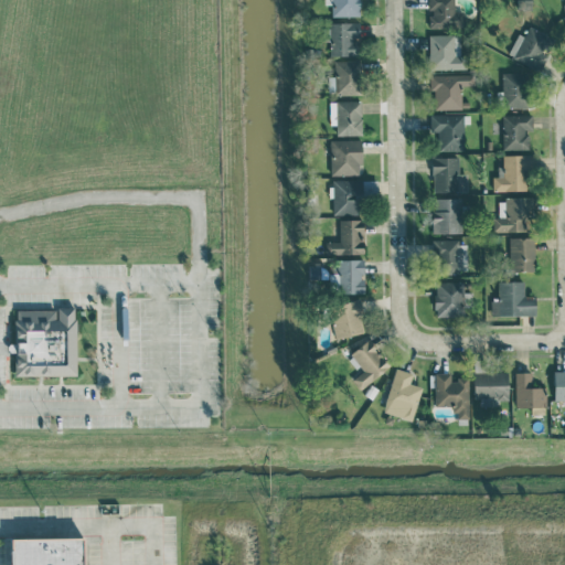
[(360,14),(359,0),(323,0),(324,3),(331,3),(332,16),(360,14)]
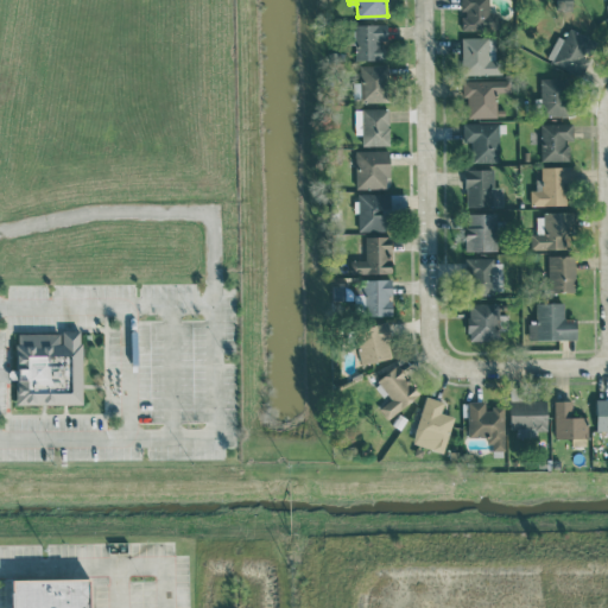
[(488,0),(461,0),(462,12),(462,30),(499,29),(498,11),(489,12),(488,0)]
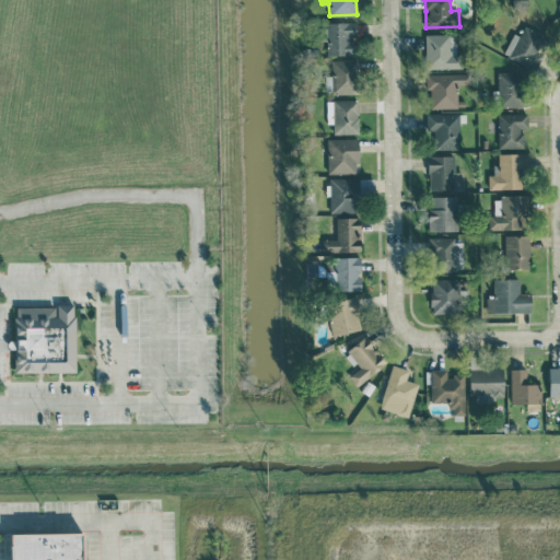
[(327,22),(327,54),(356,54),(354,21),(327,22)]
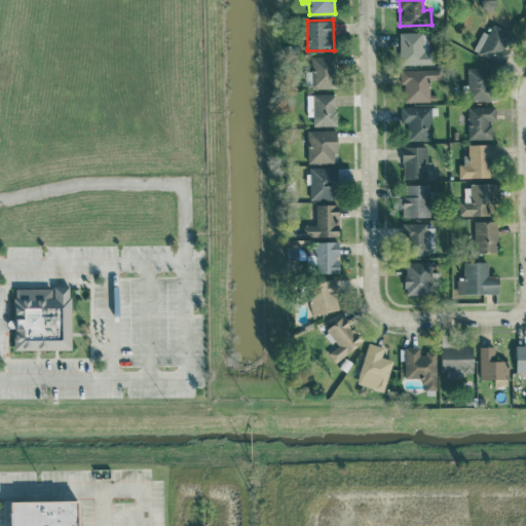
[(481,30),(474,52),(504,64),(516,32),(492,24),(489,33),(481,30)]
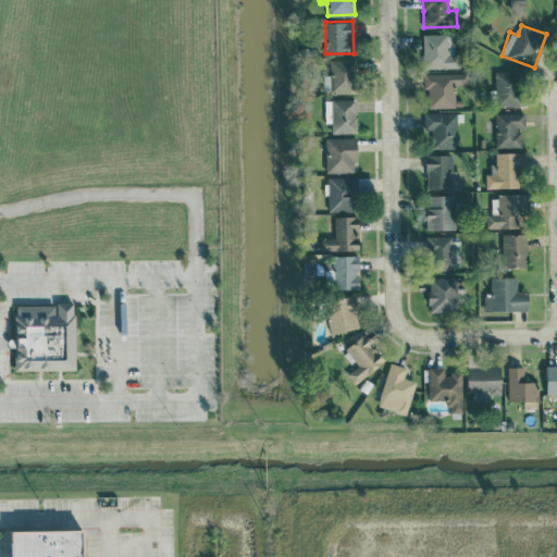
[(447,33),(422,34),(423,67),(459,67),(458,54),(448,54),(447,33)]
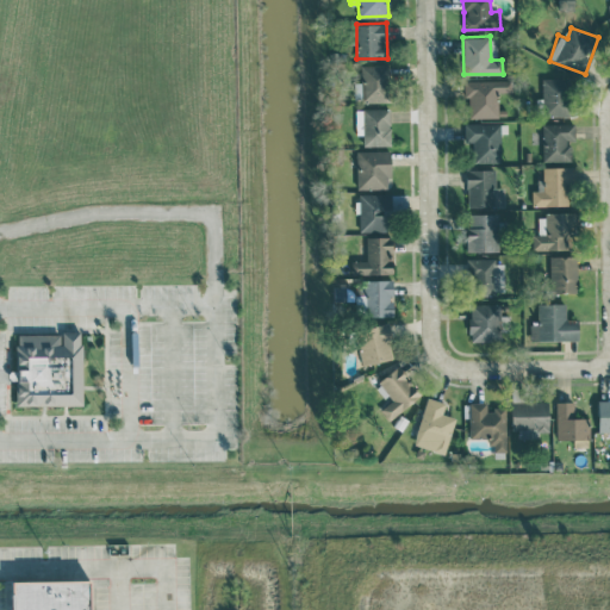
[(387,101),(388,66),(362,64),(361,101),(387,101)]
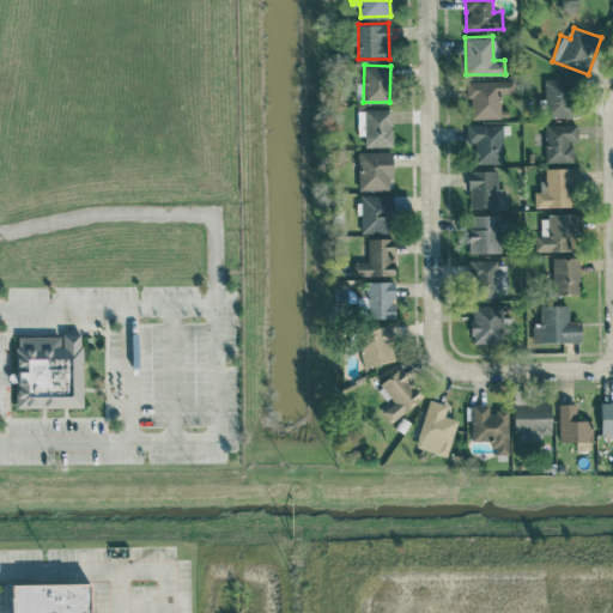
[(575,115),(575,78),(545,78),(546,115),(575,115)]
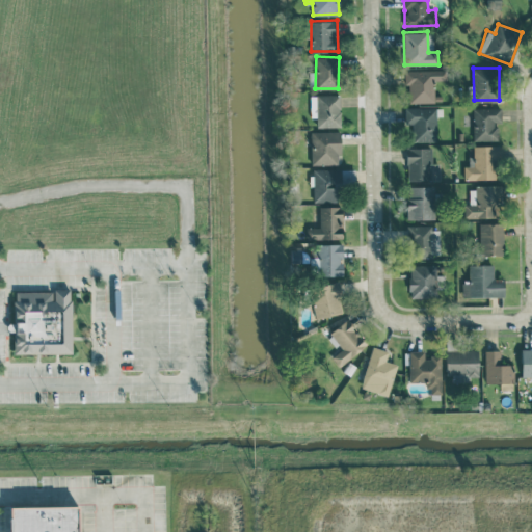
[(434,102),(433,81),(447,81),(446,69),(405,70),(405,84),(408,84),(408,102),(434,102)]
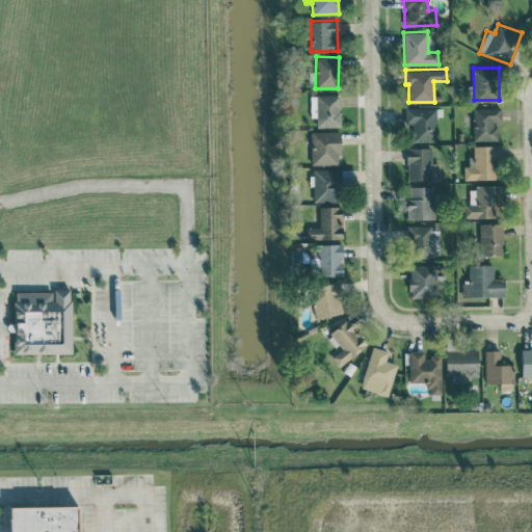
[(340,94),(310,95),(311,116),(317,116),(317,127),(341,127),(340,94)]
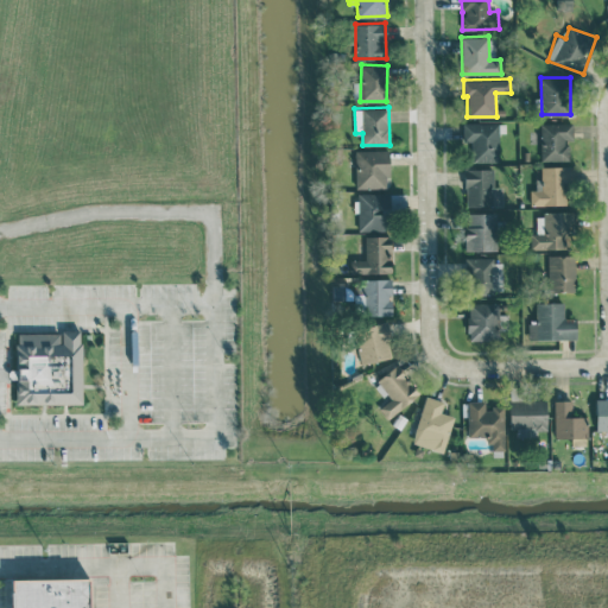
[(462,141),(472,141),(472,160),(499,162),(499,122),(462,122),(462,141)]
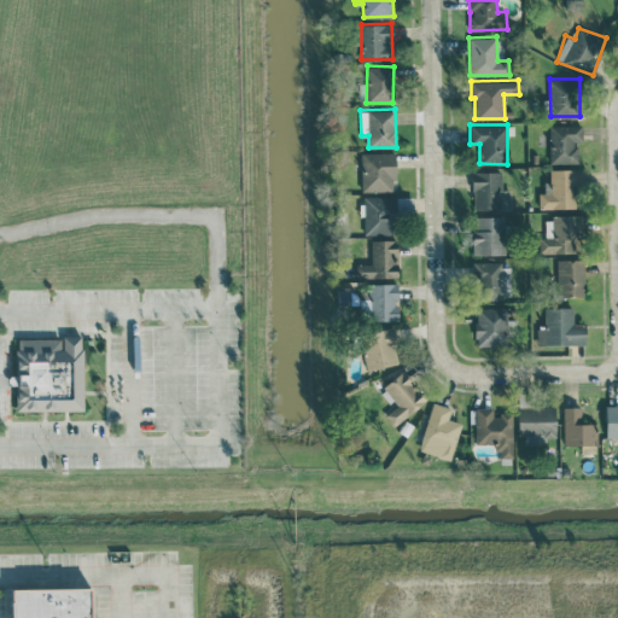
[(551,162),(578,162),(577,140),(582,140),(582,124),(549,124),(551,162)]
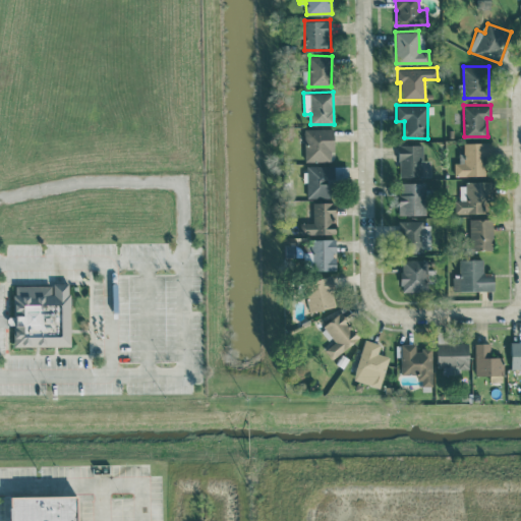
[(305,161),(334,160),(333,127),(304,128),(305,161)]
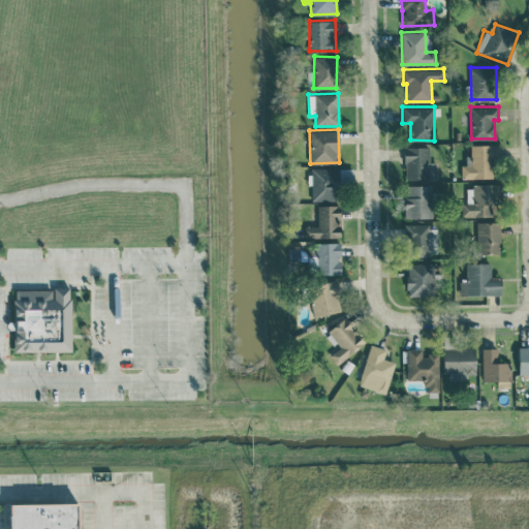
[(463,178),(495,178),(495,144),(471,144),(471,155),(464,155),(463,178)]
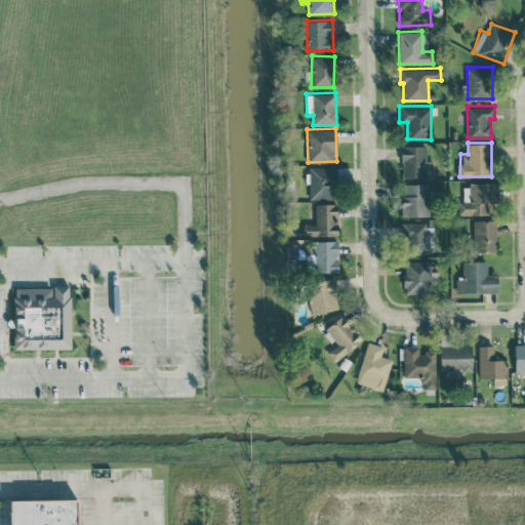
[(402,146),(402,177),(427,176),(426,145),(402,146)]
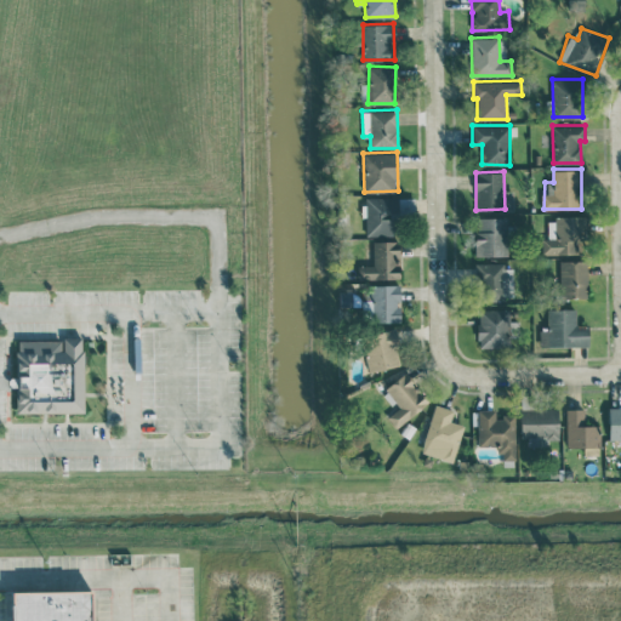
[(366,234),(398,235),(398,197),(366,195),(366,234)]
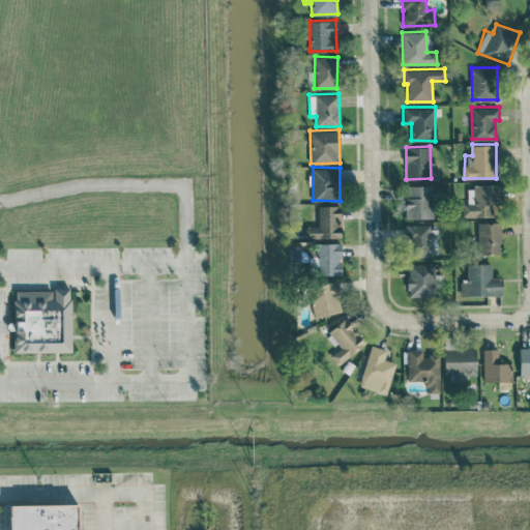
[(407,218),(433,217),(433,184),(407,185),(407,218)]
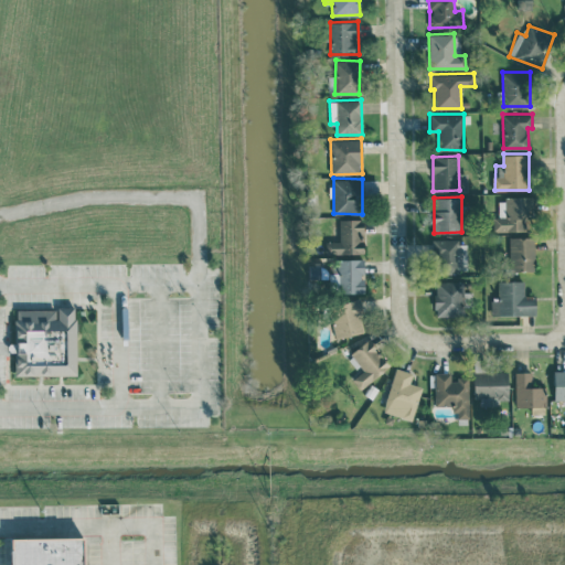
[(498,196),(499,216),(493,216),(493,231),(525,230),(525,219),(534,219),(534,196),(498,196)]
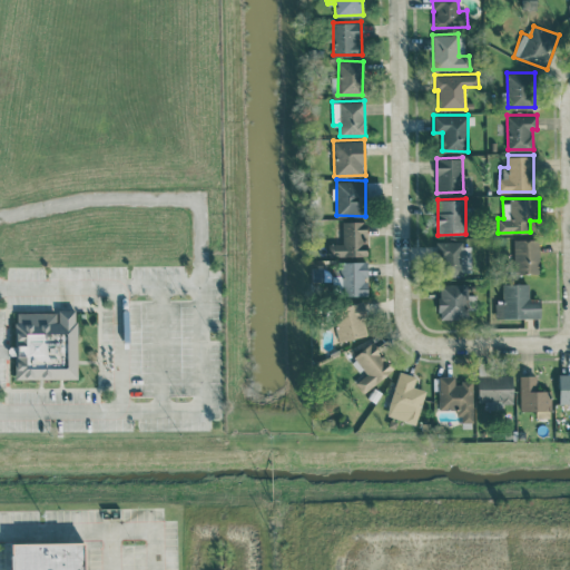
[(342,220),(342,234),(336,234),(336,243),(327,243),(328,255),(369,255),(367,219),(342,220)]
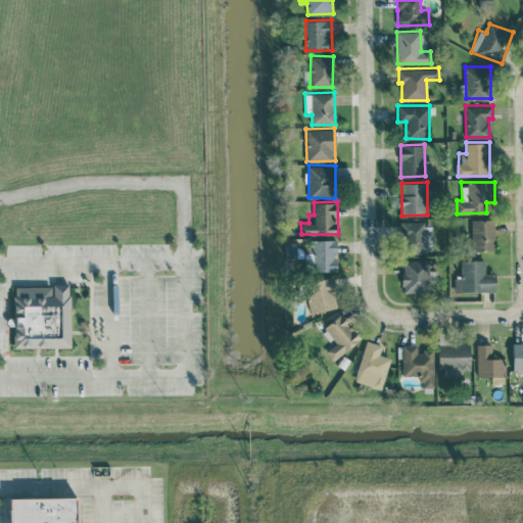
[(495,219),(472,219),(471,250),(494,250),(495,219)]
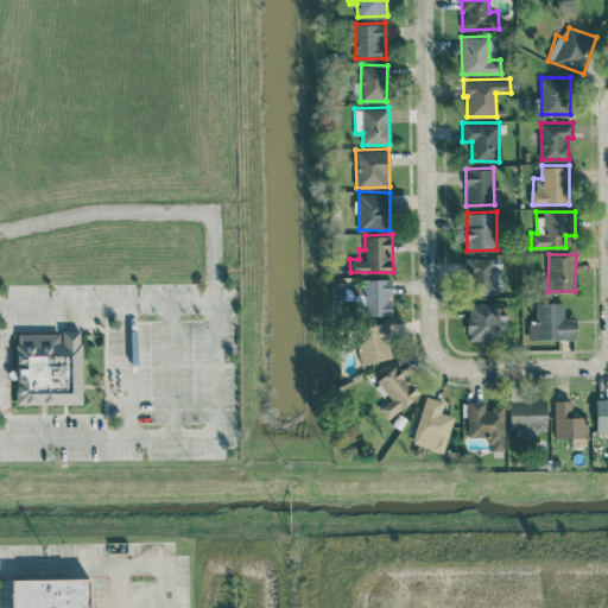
[(492,257),(466,258),(466,273),(472,273),(472,293),(493,293),(492,257)]
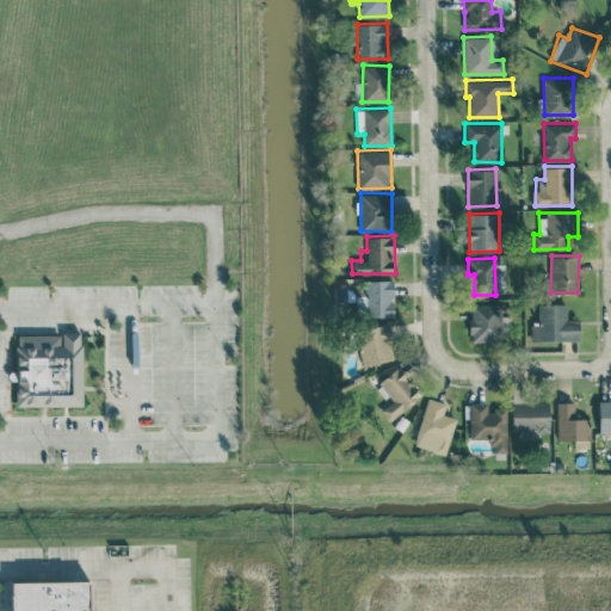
[(394,316),(393,279),(364,279),(365,294),(357,294),(357,308),(366,308),(366,316),(394,316)]
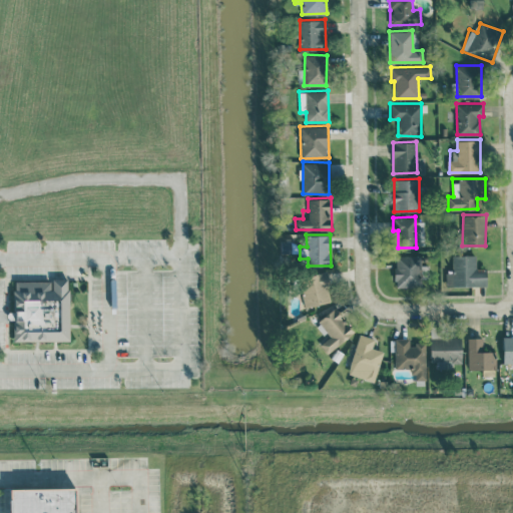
[(396,287),(421,287),(421,254),(396,255),(396,287)]
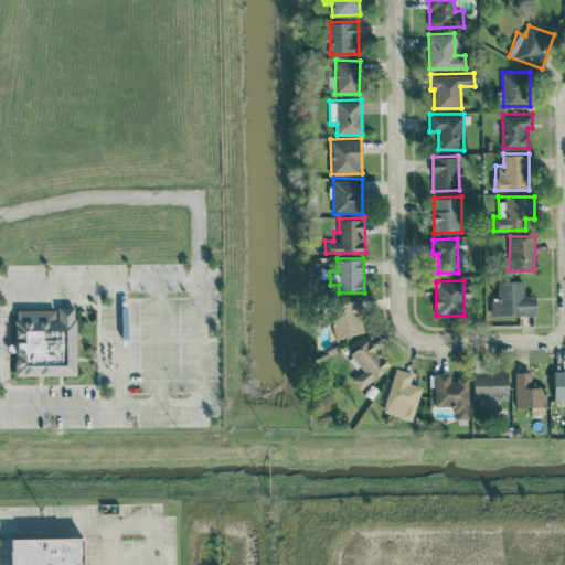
[(524,280),(498,280),(498,299),(491,300),(491,315),(536,313),(535,296),(524,297),(524,280)]
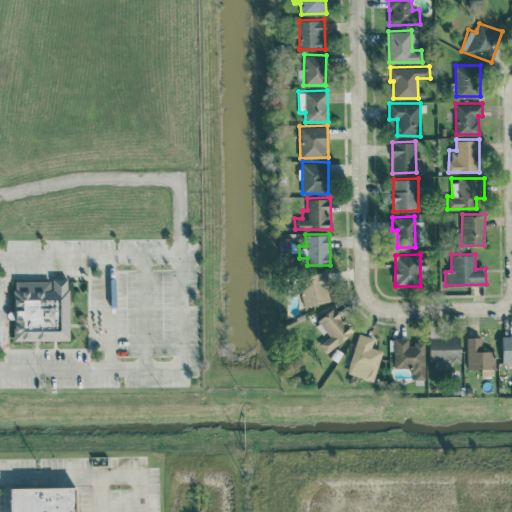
[(330,301),(324,271),(298,276),(304,306),(330,301)]
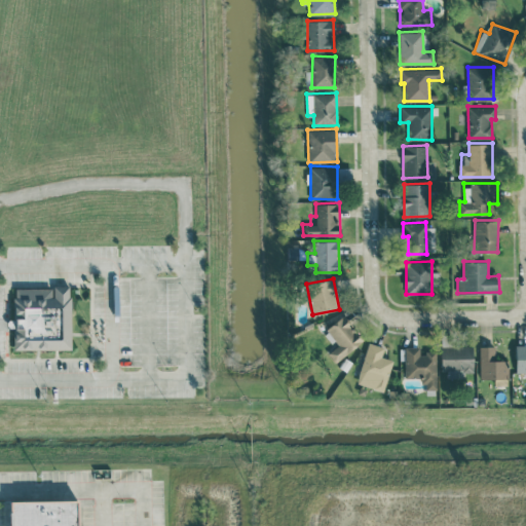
[(71,349),(71,287),(14,287),(14,323),(13,323),(13,349),(71,349)]
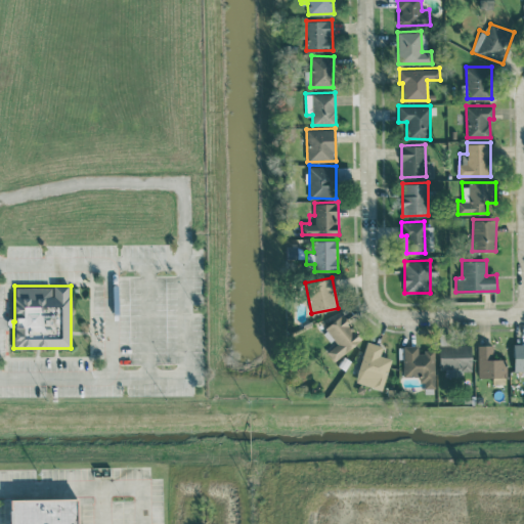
[(362,339),(343,313),(325,326),(338,343),(328,351),(334,360),(362,339)]
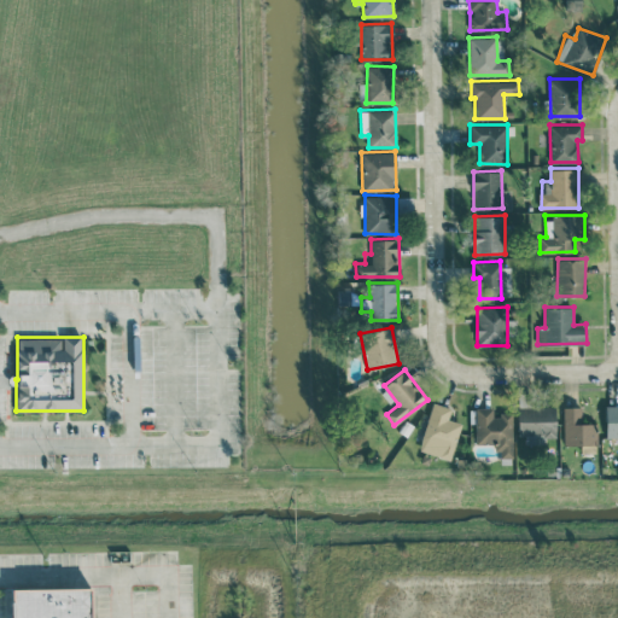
[(450,459),(461,421),(448,419),(452,407),(432,401),(419,450),(450,459)]
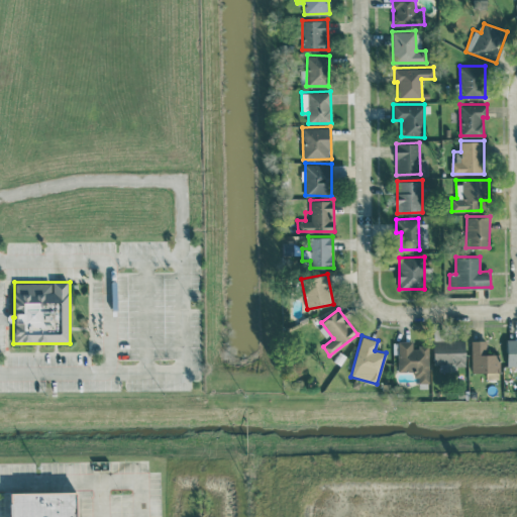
[(516,338),(507,338),(508,366),(516,365),(516,338)]
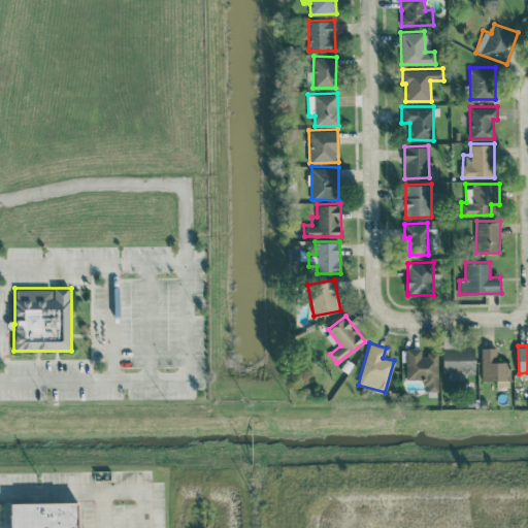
[(464,372),(475,372),(475,347),(444,348),(444,380),(464,378),(464,372)]
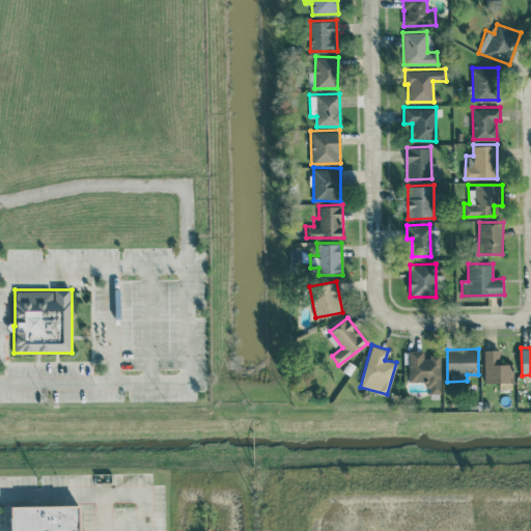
[(484,382),(499,382),(499,389),(512,389),(512,363),(499,363),(499,348),(484,348),(484,382)]
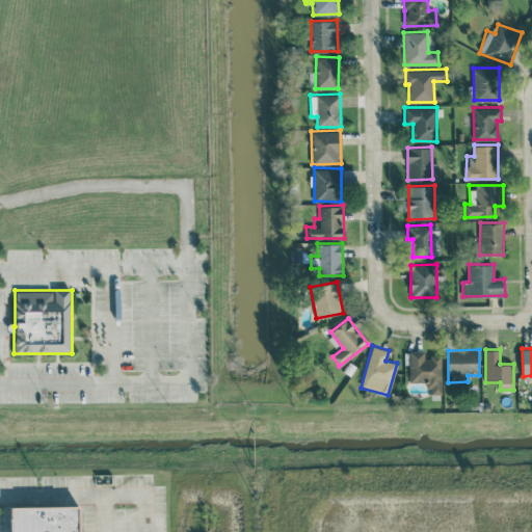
[(442,394),(442,355),(424,355),(425,350),(409,350),(409,382),(431,383),(431,394),(442,394)]
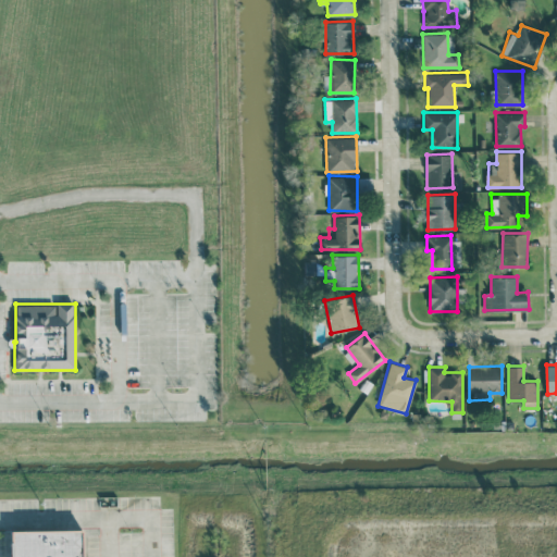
[(10,556),(81,556),(81,529),(10,530),(10,556)]
